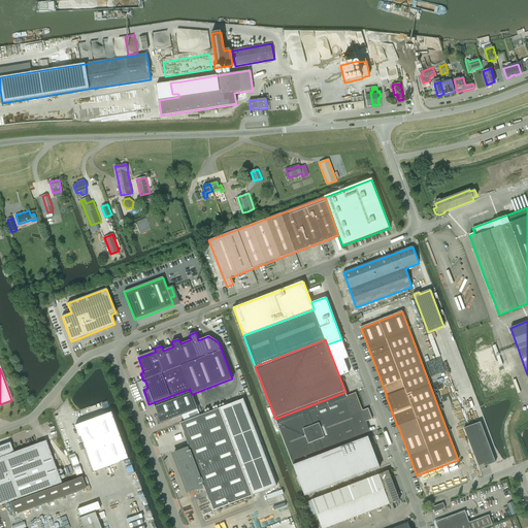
[(293,465),(304,496),(380,467),(370,441),(367,442),(365,437),(371,435),(366,422),(372,419),(368,408),(362,410),(355,394),(347,397),(345,392),(275,419),(293,465)]
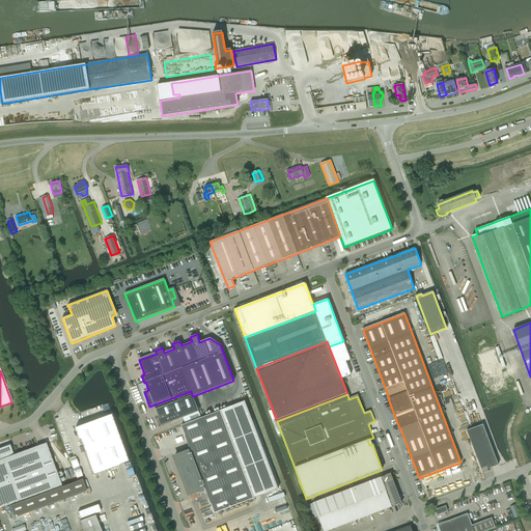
[(192,395),(156,409),(159,419),(158,419),(161,426),(199,412),(193,396),(192,395)]
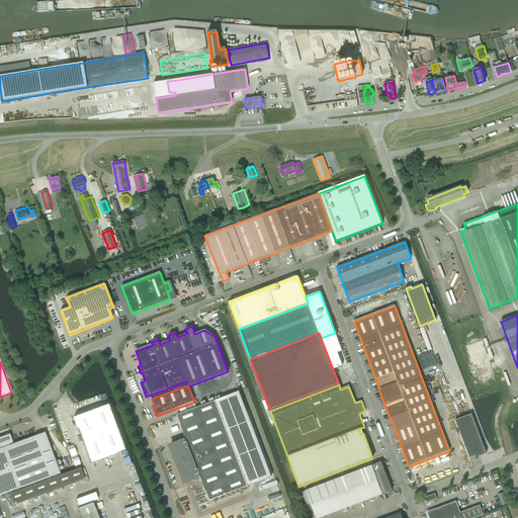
[(183,440),(170,445),(175,458),(174,459),(178,469),(179,469),(184,483),(197,477),(196,473),(198,472),(201,480),(205,492),(205,491),(209,501),(247,486),(214,401),(177,415),(186,439),(183,440)]
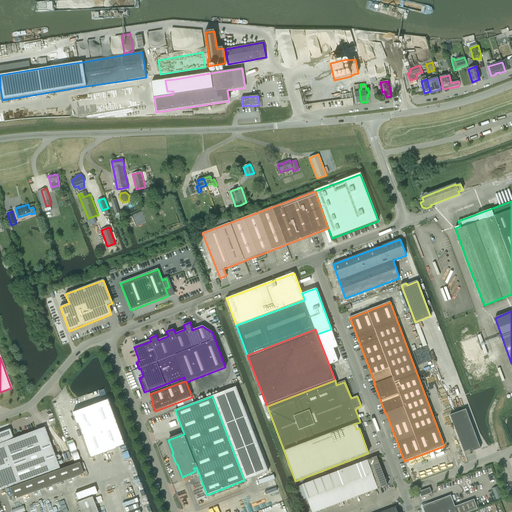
[(109,400),(73,413),(89,458),(125,445),(109,400)]
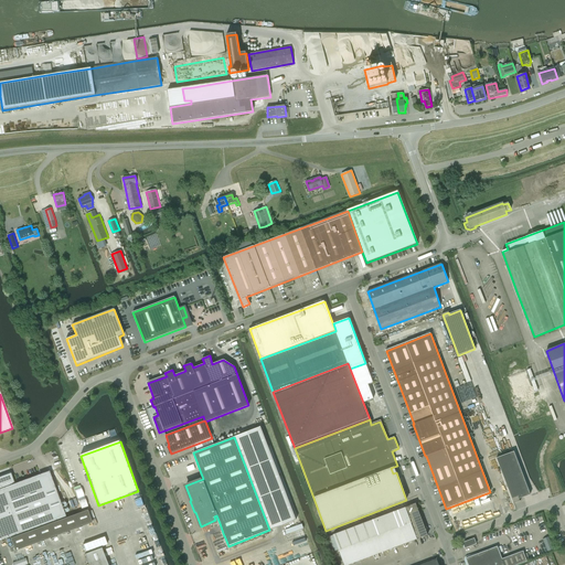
[(497,458),(514,503),(521,501),(521,500),(520,501),(519,499),(531,494),(514,451),(497,458)]
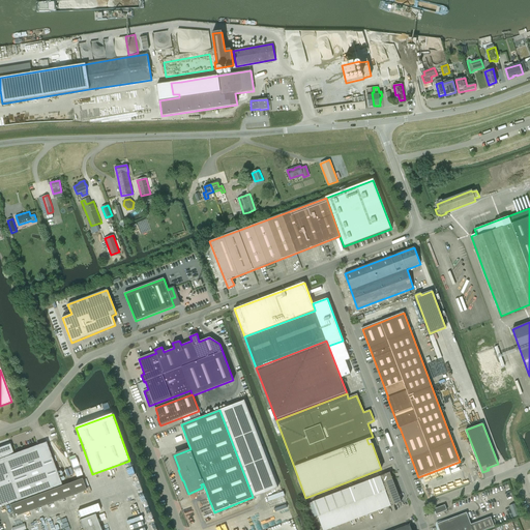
[(50,453),(46,442),(46,441),(11,454),(10,453),(12,453),(9,445),(5,447),(2,448),(0,448),(0,506),(61,484),(51,455),(50,453)]
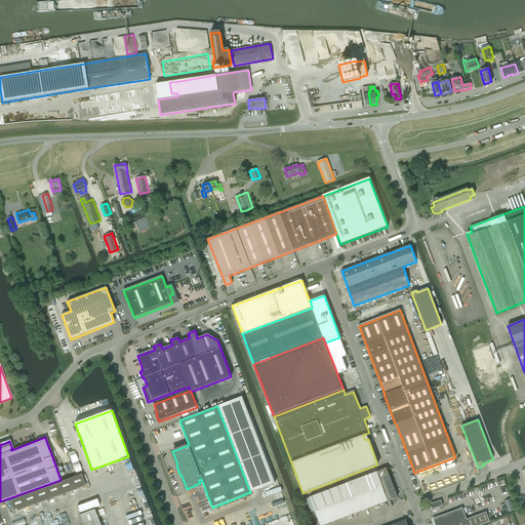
[(386,469),(376,472),(309,494),(320,523),(388,500),(398,497),(386,469)]
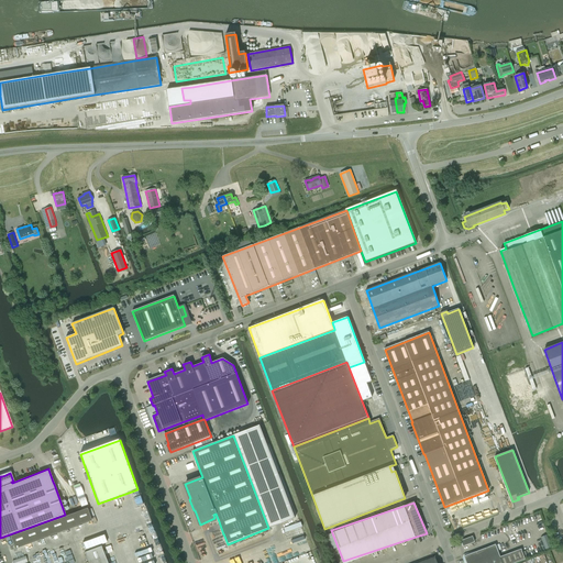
[(91,521),(87,508),(10,537),(14,549),(91,521)]
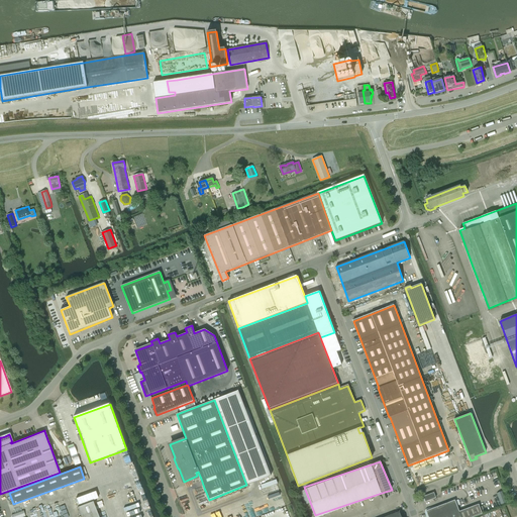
[(433,500),(436,499),(435,498),(436,498),(434,493),(423,497),(425,502),(433,499),(433,500)]
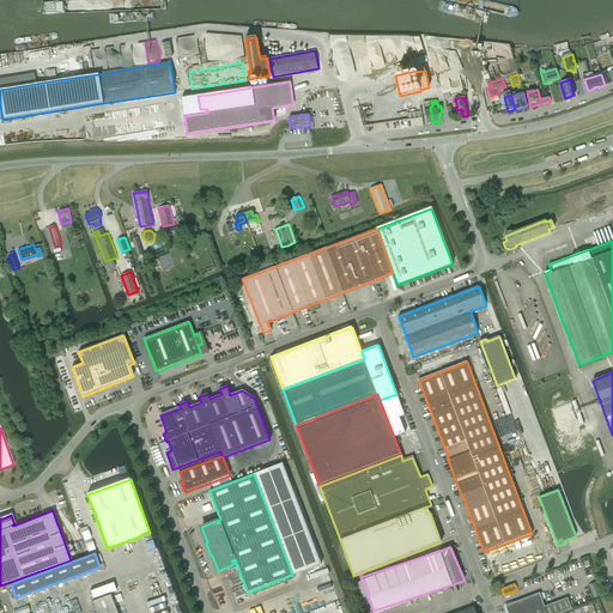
[(559,612),(571,608),(568,598),(545,606),(540,593),(505,606),(508,612),(559,612)]
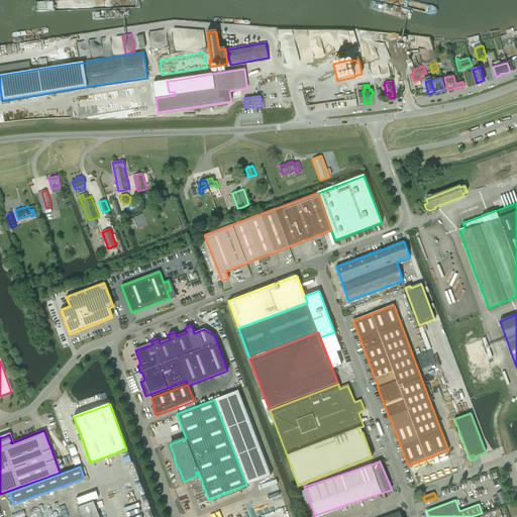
[(97,516),(92,502),(78,507),(81,516),(97,516)]
